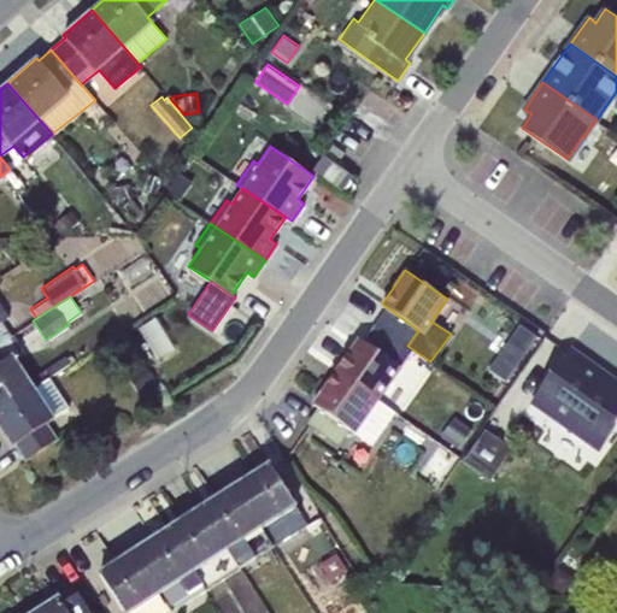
[(0,341),(11,335),(1,319),(7,316),(0,304),(0,341)]
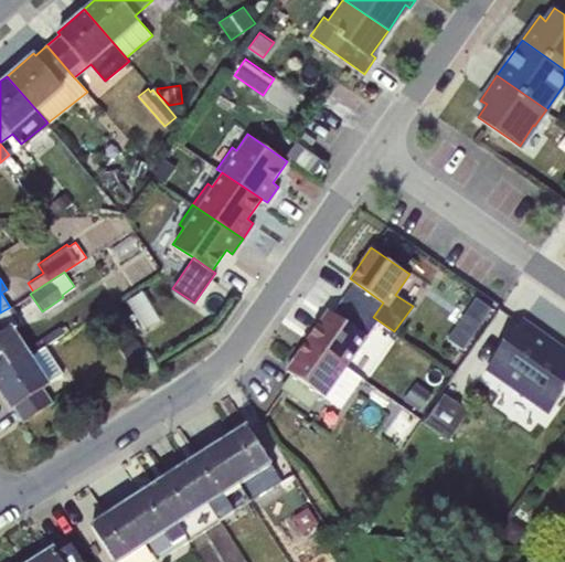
[(354,282),(342,299),(371,319),(373,317),(383,303),(354,282)]
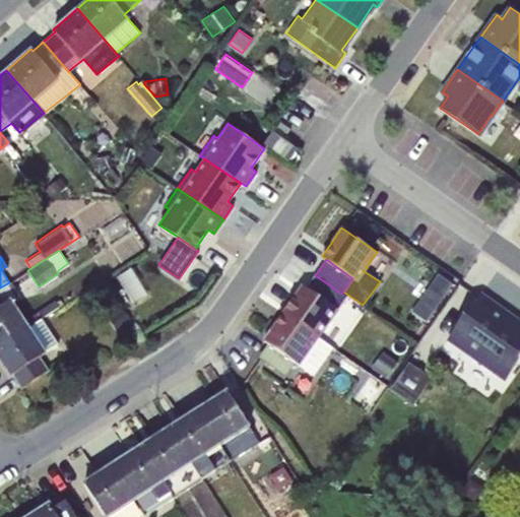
[(130,267),(118,275),(133,301),(146,293),(130,267)]
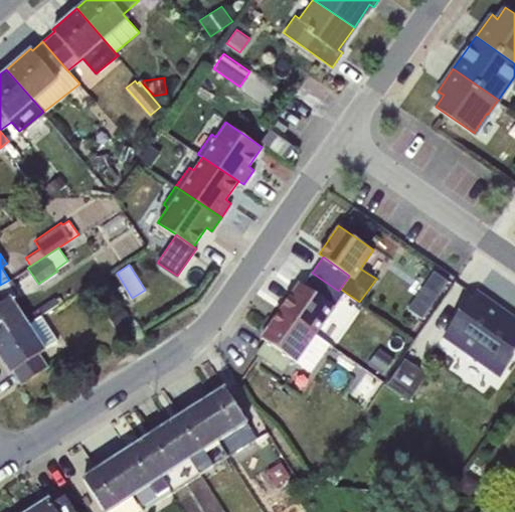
[(434,270),(407,307),(421,317),(448,280),(434,270)]
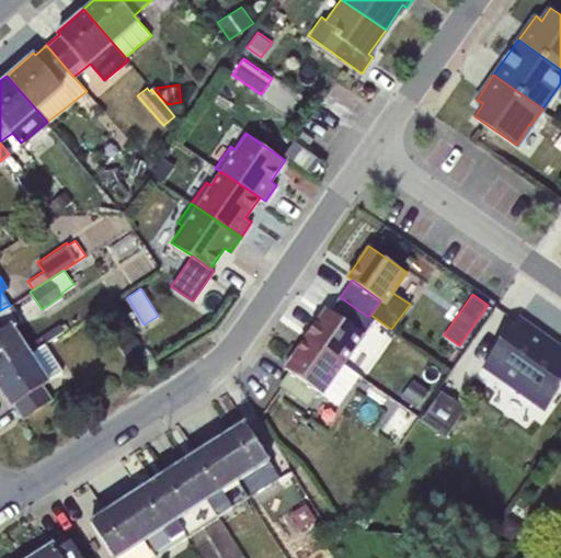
[(340,297),(331,310),(359,330),(368,317),(340,297)]
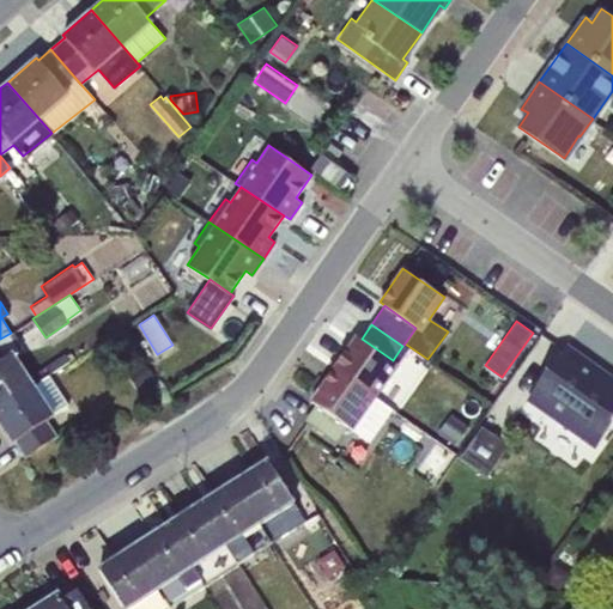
[(11,333),(0,339),(0,405),(47,375),(74,357),(70,349),(29,376),(13,351),(23,345),(13,330),(11,333)]
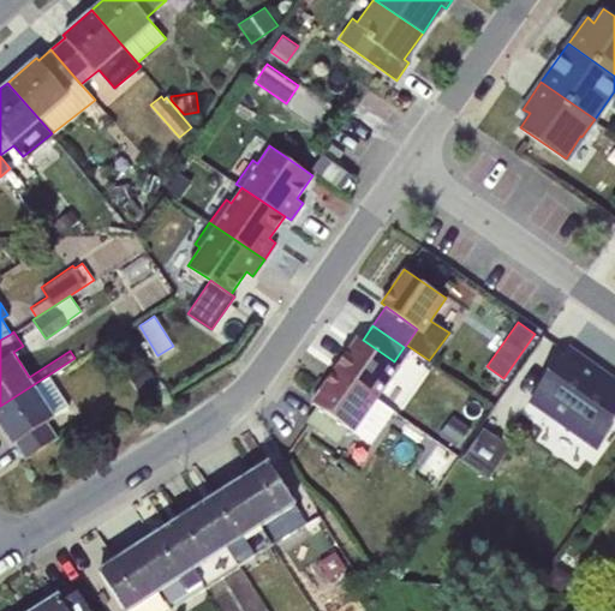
[(357,336),(335,369),(377,399),(400,366),(394,361),(363,340),(357,336)]
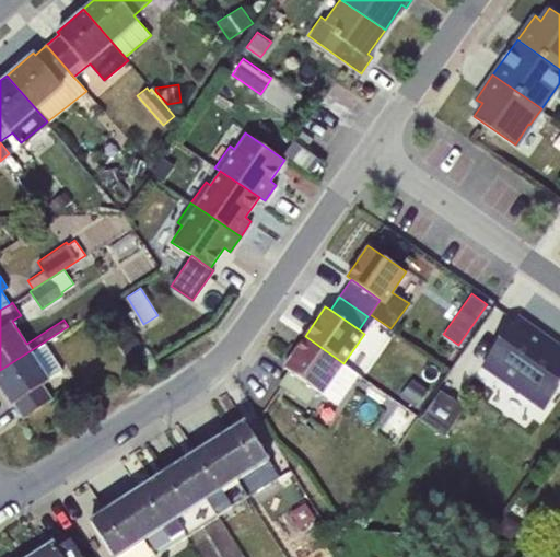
[(514,317),(480,364),(544,409),(559,385),(559,347),(557,345),(556,347),(514,317)]
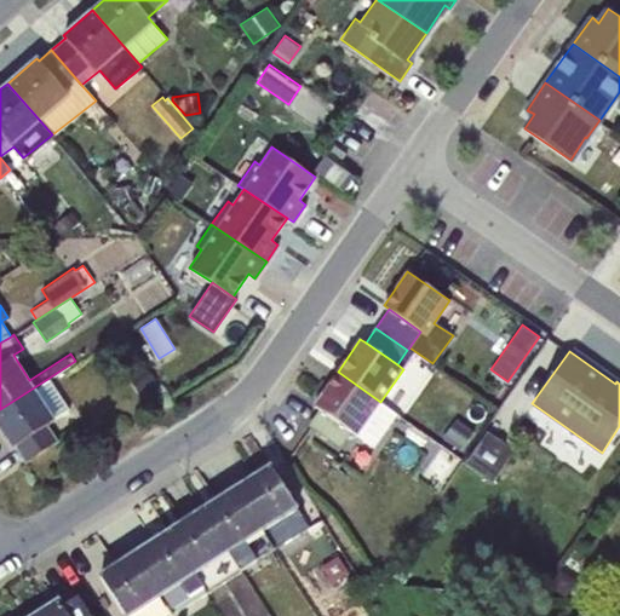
[(380,402),(338,372),(314,404),(320,408),(351,431),(357,435),(380,402)]
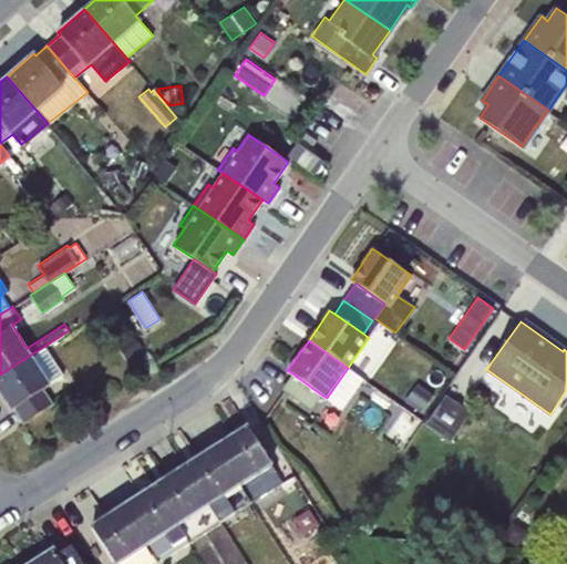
[(43,347),(0,375),(0,390),(12,409),(14,407),(23,421),(51,402),(42,389),(62,375),(43,347)]
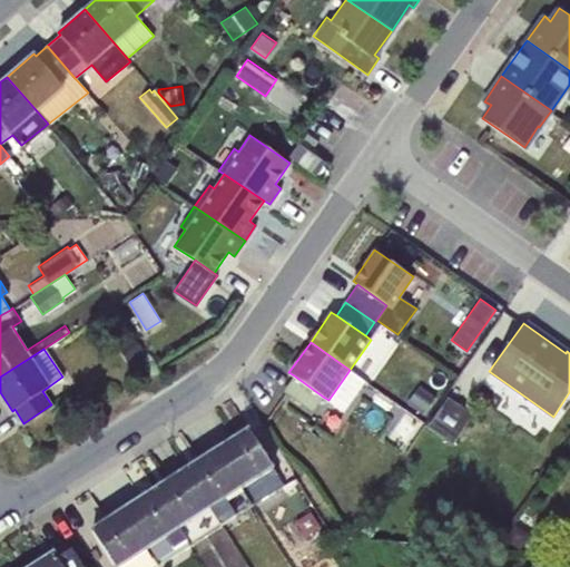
[(350,370),(328,400),(344,411),(365,380),(350,370)]
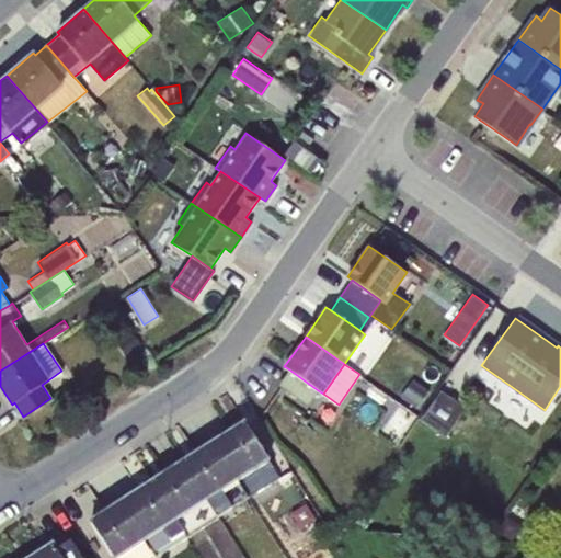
[(318,390),(289,369),(279,385),(308,405),(318,390)]
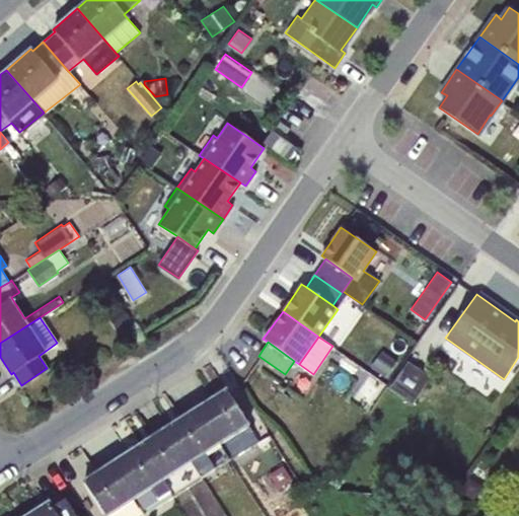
[(382,349),(370,365),(384,376),(396,359),(382,349)]
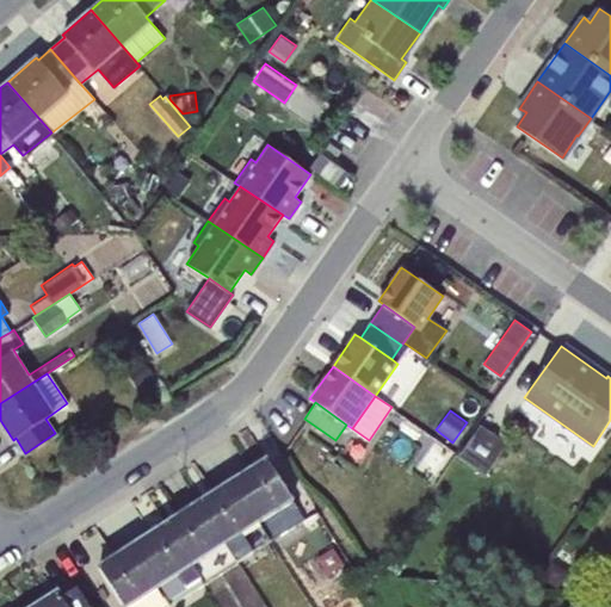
[(480,425),(458,456),(485,475),(507,443),(480,425)]
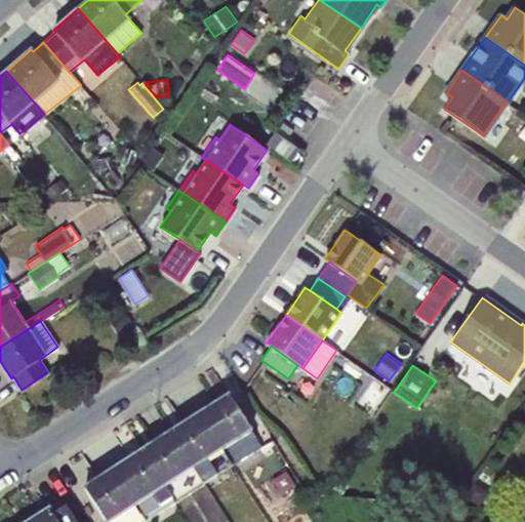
[(229,394),(199,413),(224,452),(254,434),(229,394)]
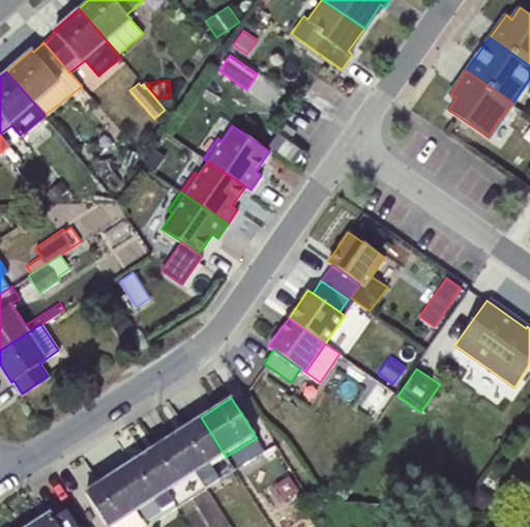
[(201,417),(173,436),(205,487),(234,468),(226,457),(201,417)]
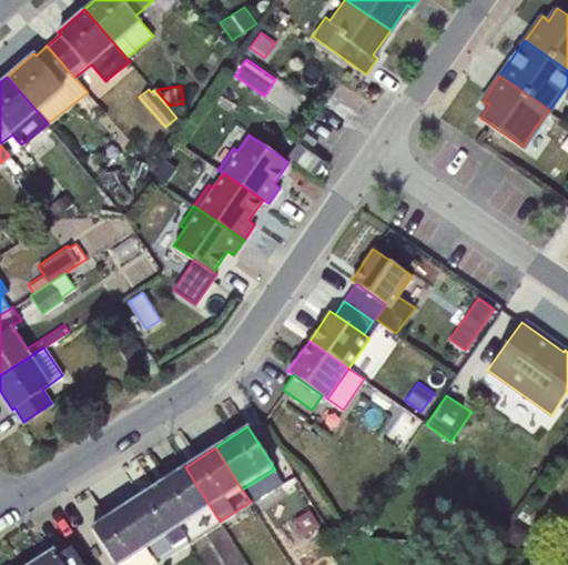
[(185,467),(155,486),(190,541),(220,522),(185,467)]
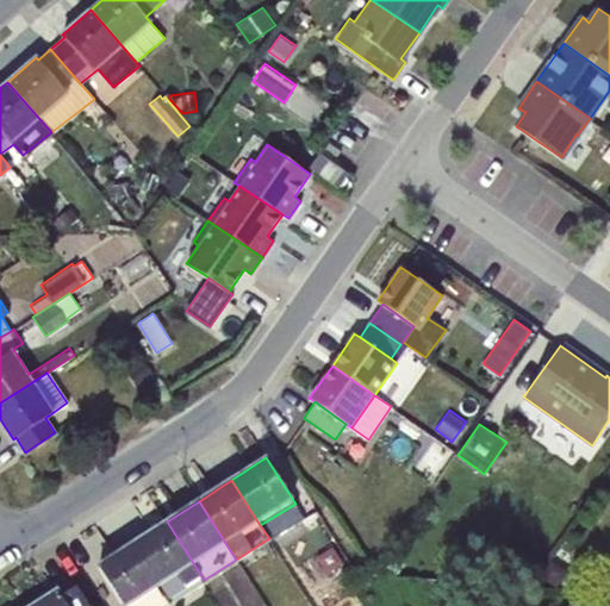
[(296,504),(260,525),(269,538),(304,517),(296,504)]
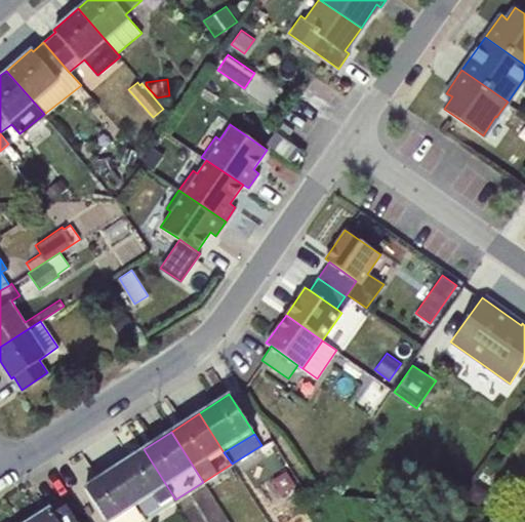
[(144,449),(113,469),(146,519),(175,499),(144,449)]
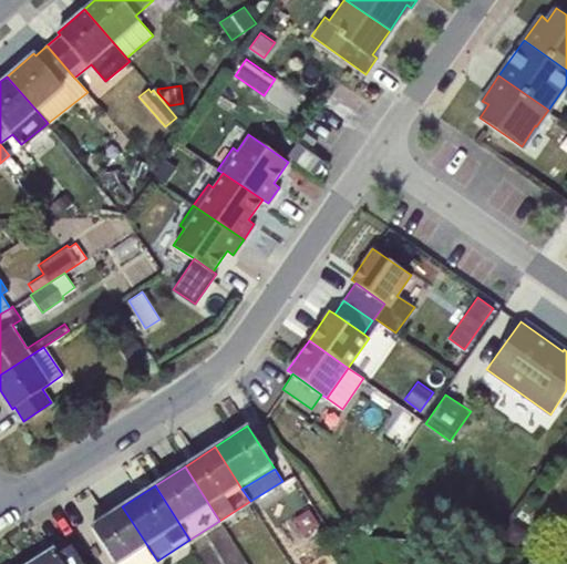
[(151,563),(157,561),(122,506),(91,526),(114,563),(151,563)]
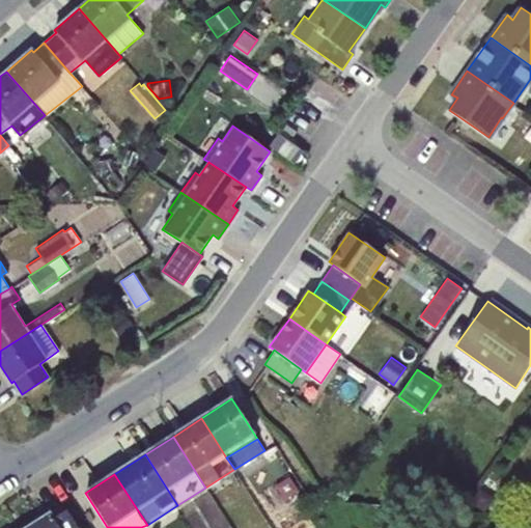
[(479,485),(469,500),(484,510),(494,496),(479,485)]
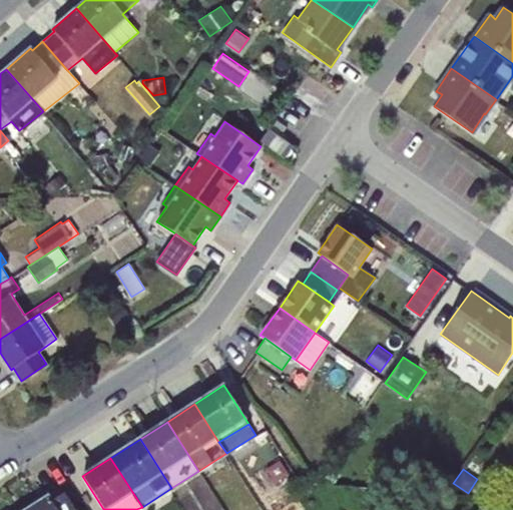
[(48,495),(24,509),(74,509),(61,489),(49,497),(48,495)]
